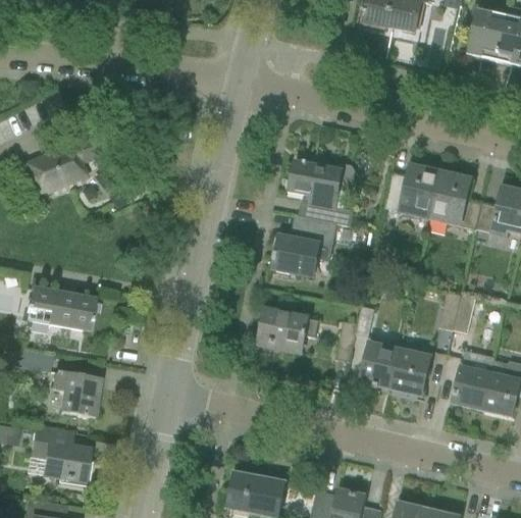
[(387,26),(415,31),(421,0),(428,2),(428,0),(369,0),(367,10),(362,8),(361,12),(364,12),(362,22),(386,28),(387,26)]
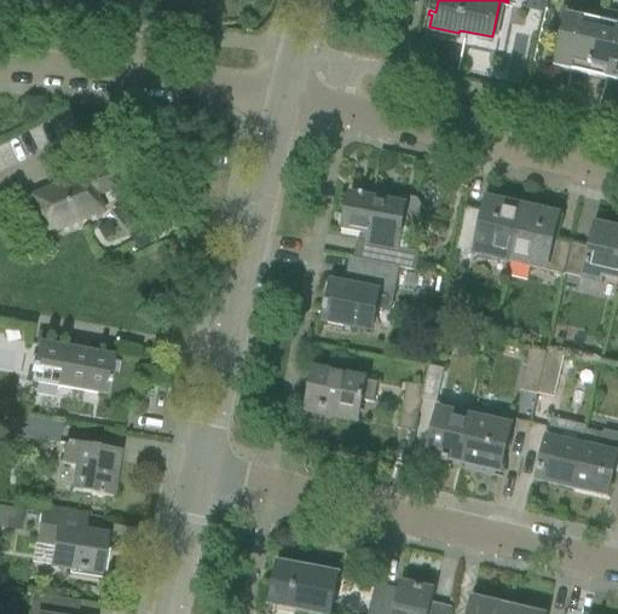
[(529,0),(527,7),(546,11),(547,0),(529,0)]
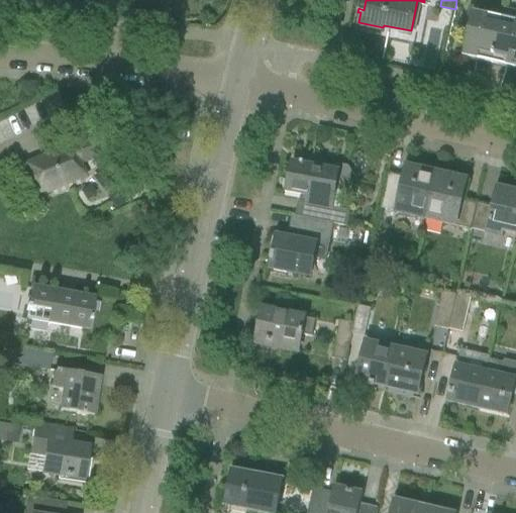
[(462,53),(492,60),(502,15),(474,8),(475,4),(470,3),(465,23),(470,24),(462,53)]
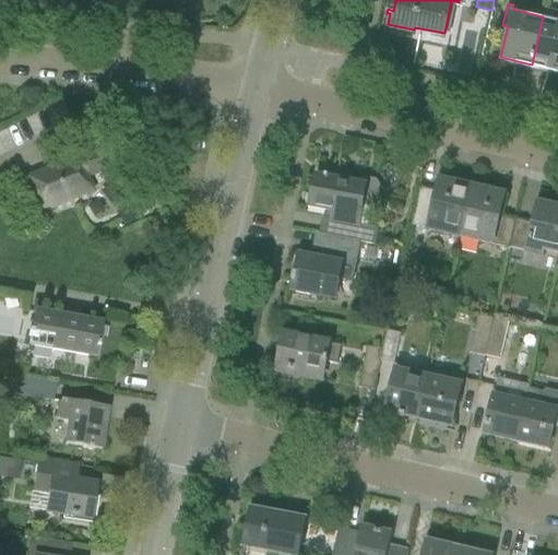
[(543,16),(532,65),(557,70),(557,9),(545,6),(543,16)]
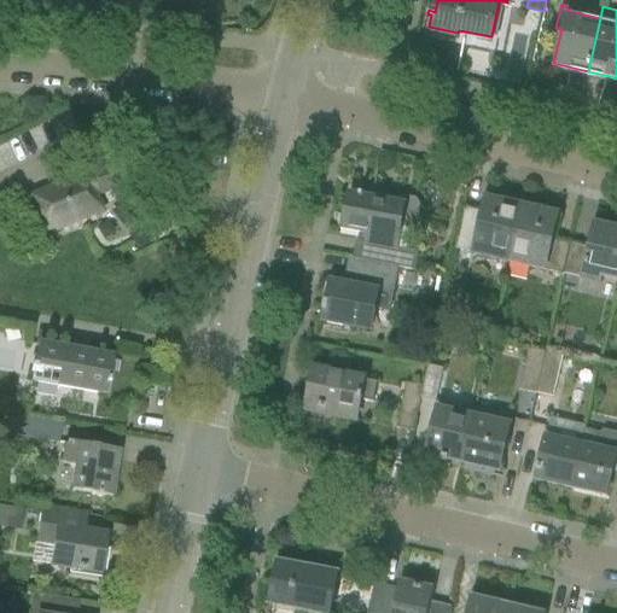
[(45,232),(103,208),(97,192),(150,171),(140,149),(29,193),(45,232)]
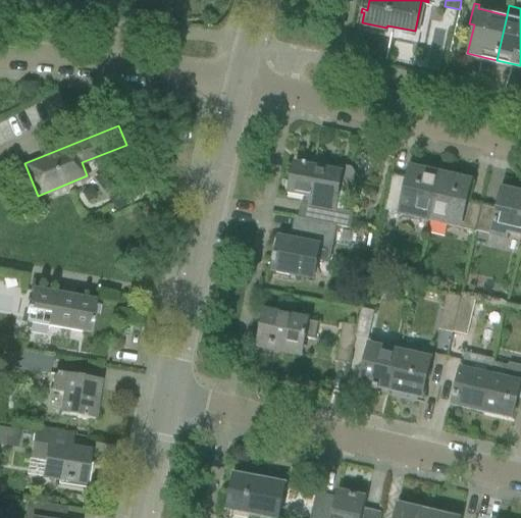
[(388,149),(387,154),(395,156),(397,145),(389,143),(388,149)]
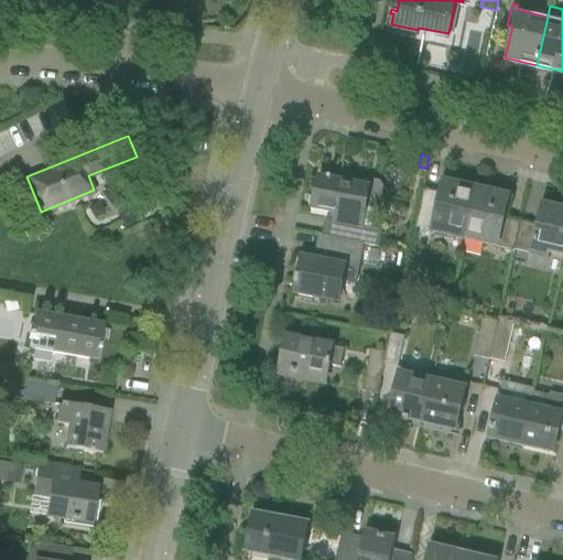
[(165,155),(154,155),(154,168),(164,168),(165,155)]
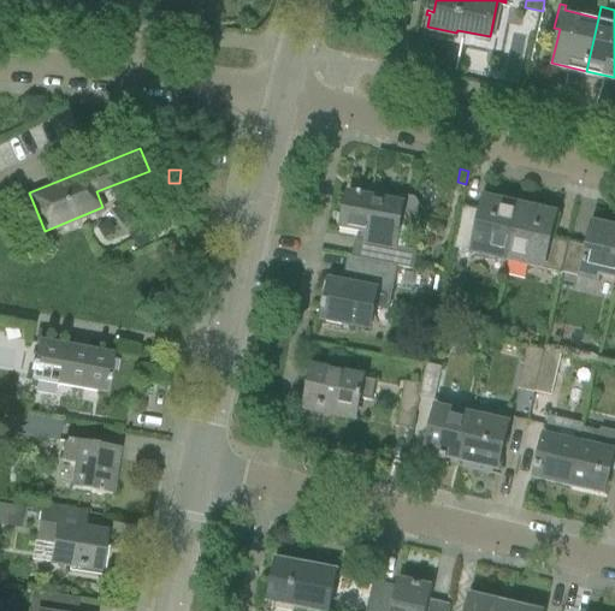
[(358,242),(355,254),(414,266),(418,248),(397,243),(401,221),(409,224),(415,219),(419,201),(414,195),(402,193),(396,196),(395,199),(362,193),(362,190),(359,190),(359,193),(348,190),(342,224),(366,229),(365,237),(358,242)]
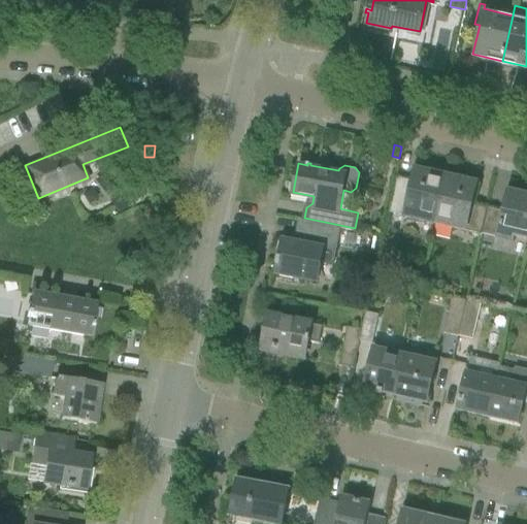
[(399,175),(390,211),(403,215),(403,217),(435,224),(447,174),(417,167),(414,181),(399,177),(400,175),(399,175)]
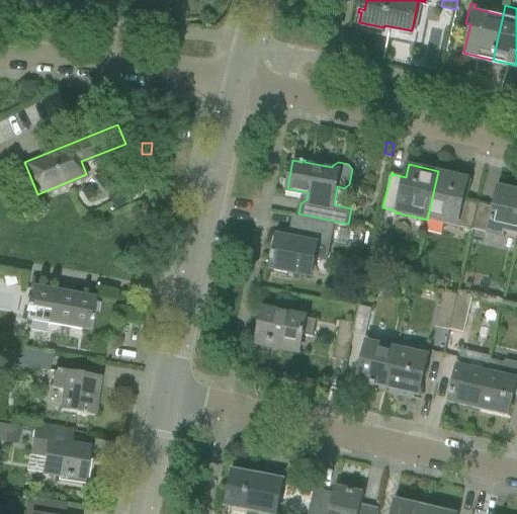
[(459,224),(474,227),(480,201),(463,197),(467,178),(438,171),(427,220),(458,227),(459,224)]
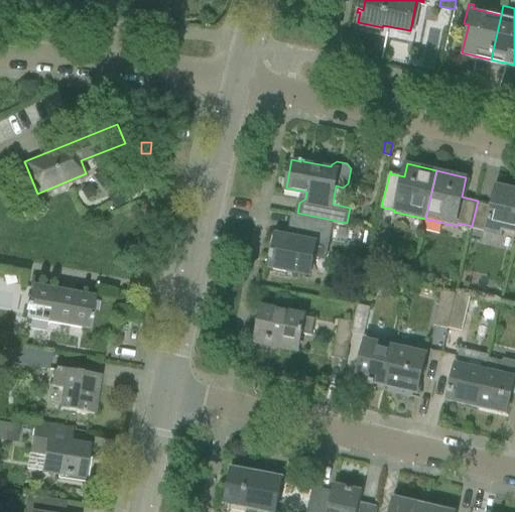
[(501,230),(514,233),(514,186),(496,182),(492,198),(495,198),(493,205),(478,201),(472,226),(501,233),(501,230)]
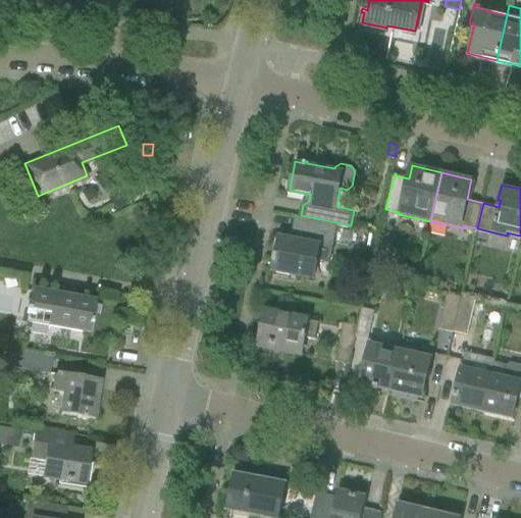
[(351,225),(301,215),(296,240),(279,237),(276,254),(275,254),(274,261),(275,261),(273,268),(315,276),(319,259),(329,262),(336,224),(351,226),(351,225)]
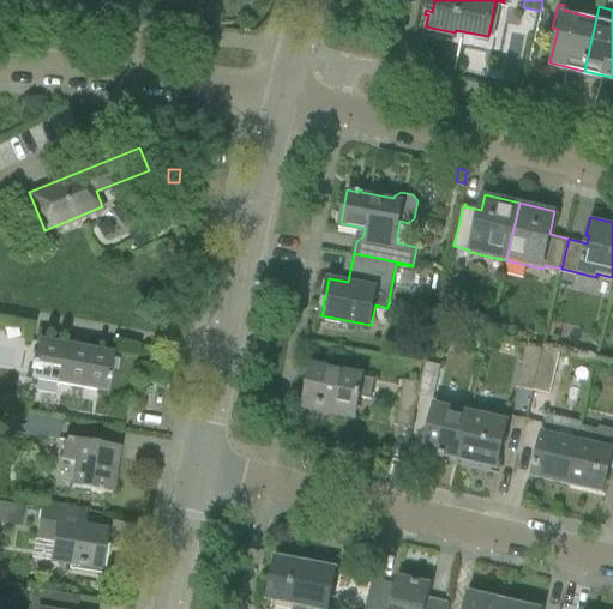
[(32,377),(80,385),(104,390),(106,379),(109,380),(110,374),(107,374),(110,351),(38,338),(35,361),(32,360),(31,366),(34,366),(32,377)]
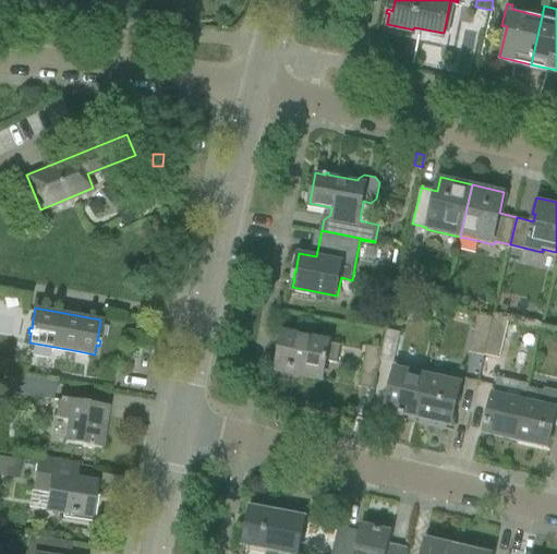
[(470,349),(485,352),(494,315),(477,312),(470,349)]
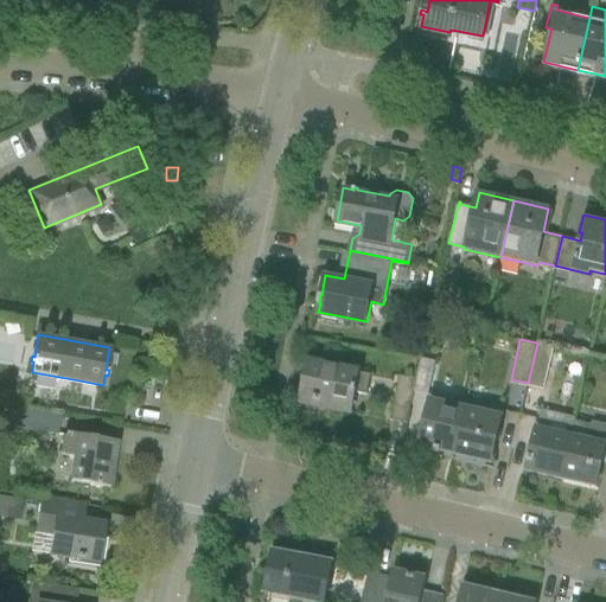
[(537,343),(528,383),(544,388),(554,346),(537,343)]
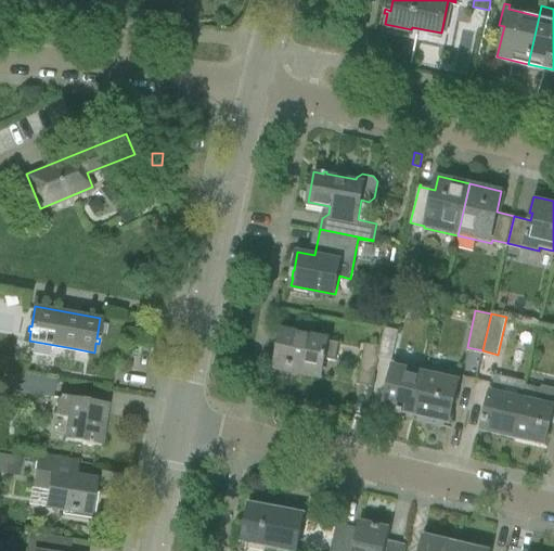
[(385,325),(381,345),(378,356),(391,358),(398,329),(385,325)]
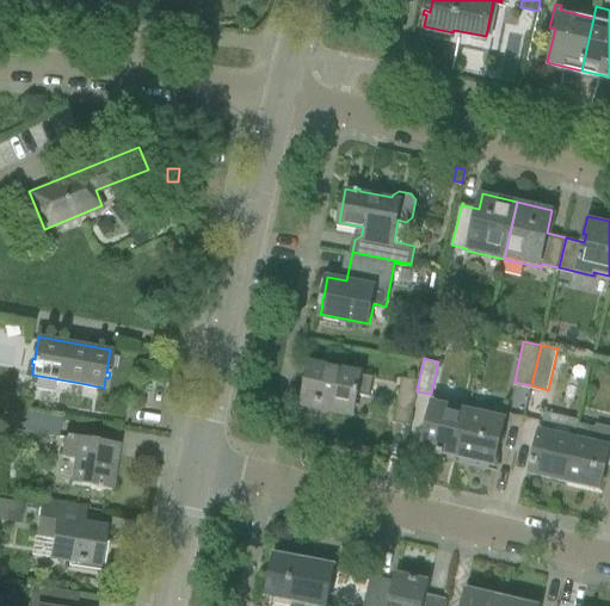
[(303,402),(351,412),(356,391),(369,395),(374,375),(312,363),(303,402)]
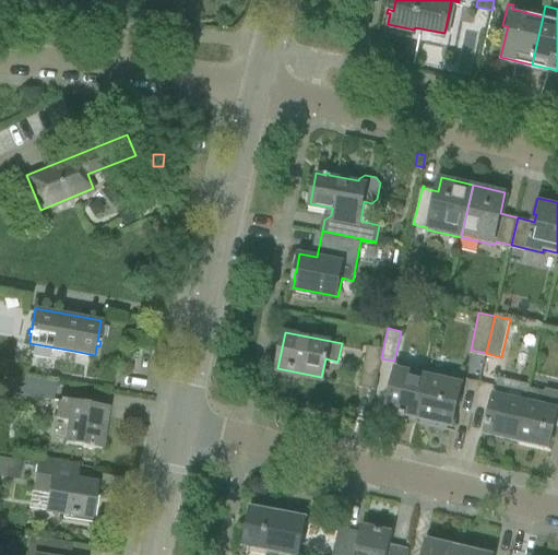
[(381,358),(383,347),(368,344),(360,385),(375,387),(381,358)]
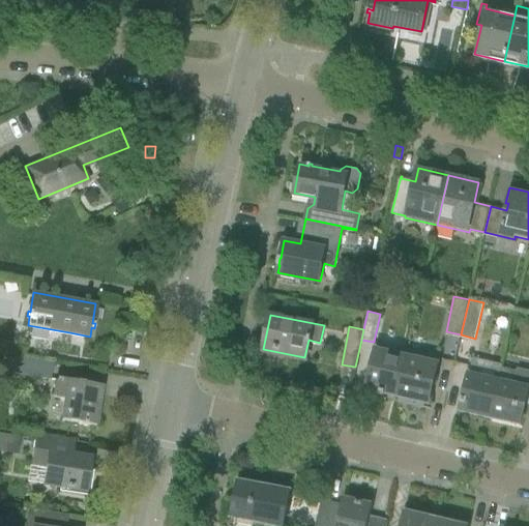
[(385,391),(398,395),(408,349),(379,342),(370,379),(366,378),(366,388),(380,391),(379,393),(385,395),(385,391)]
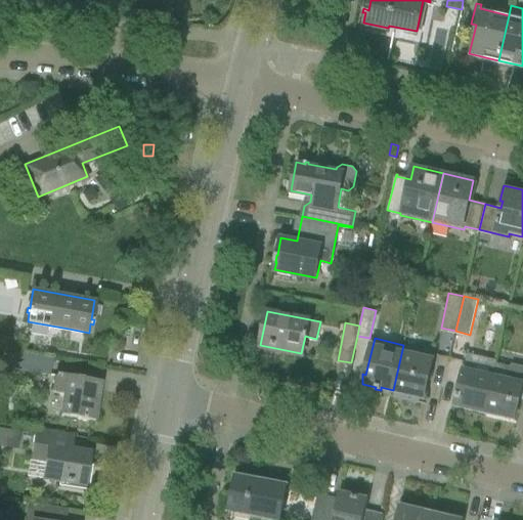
[(403,345),(393,390),(423,397),(424,395),(427,395),(428,384),(426,384),(433,352),(403,345)]
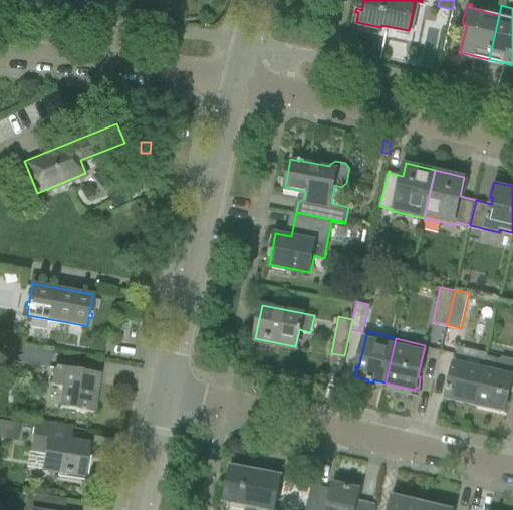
[(0,358),(46,365),(48,348),(3,341),(0,358)]
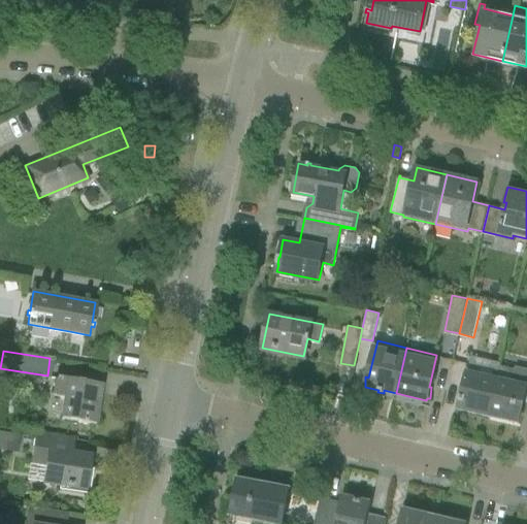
[(463,388),(459,407),(488,415),(496,379),(500,362),(470,355),(463,388)]
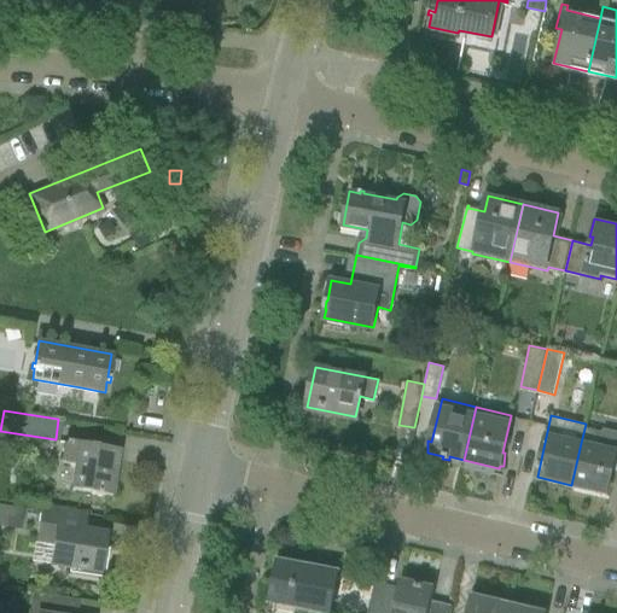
[(581,443),(571,485),(606,492),(616,448),(616,431),(603,427),(599,447),(581,443)]
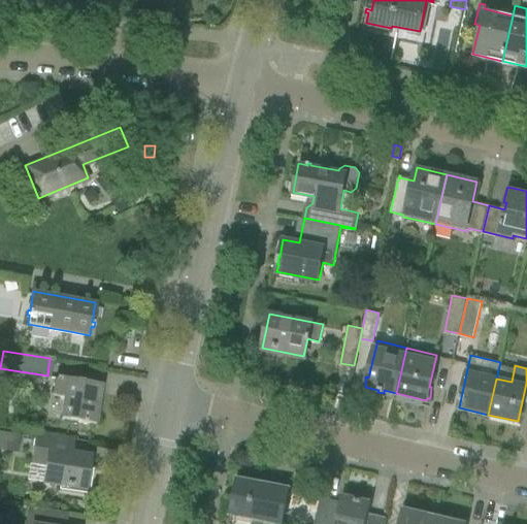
[(59,418),(75,420),(95,423),(101,384),(54,377),(51,394),(62,396),(59,418)]
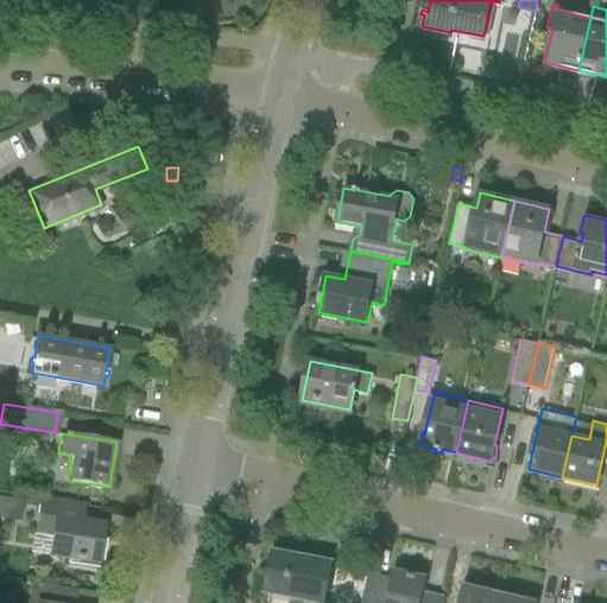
[(0,494),(0,515),(20,519),(23,499),(0,494)]
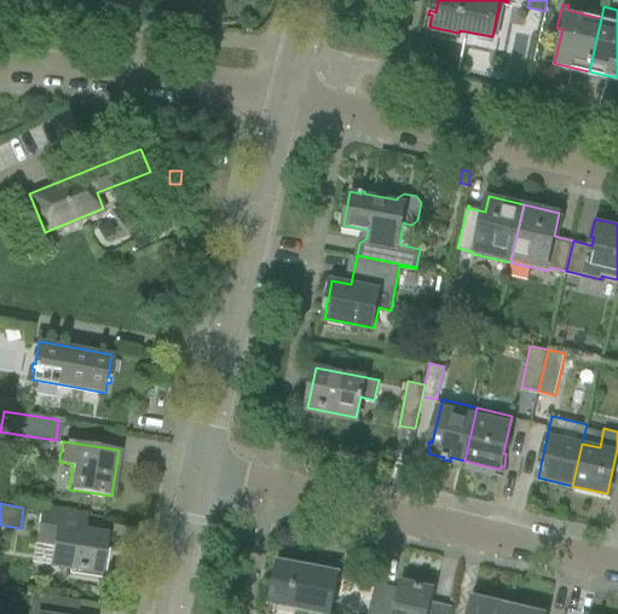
[(87,513),(41,505),(35,542),(52,544),(48,566),(102,574),(105,550),(103,550),(105,534),(76,529),(79,514),(87,515),(87,513)]
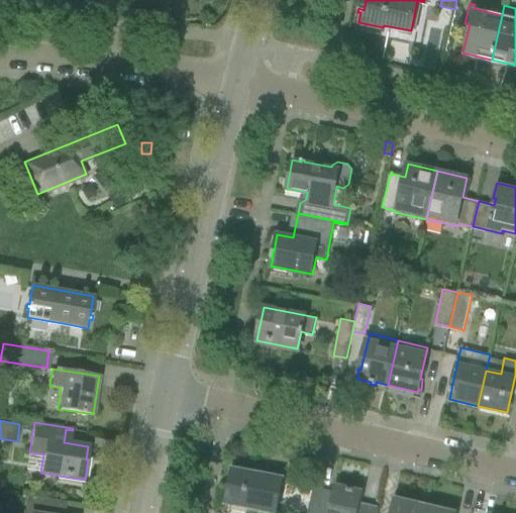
[(227,504),(247,507),(276,512),(281,483),(267,480),(267,476),(249,473),(249,470),(231,467),(229,479),(231,480),(227,504)]
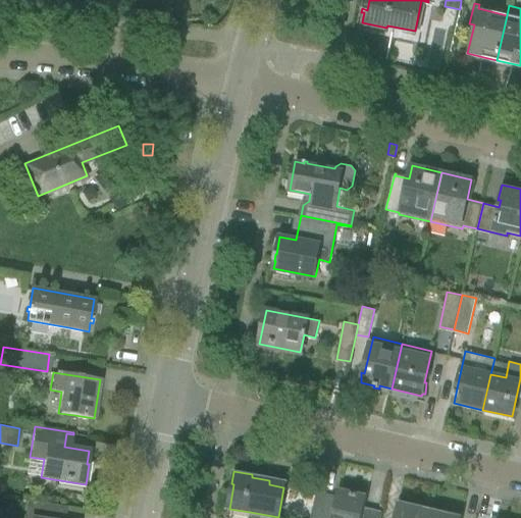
[(337,496),(331,517),(379,517),(380,517),(363,513),(367,497),(365,496),(365,498),(357,496),(358,495),(351,494),(351,495),(340,491),(340,489),(339,489),(337,496)]
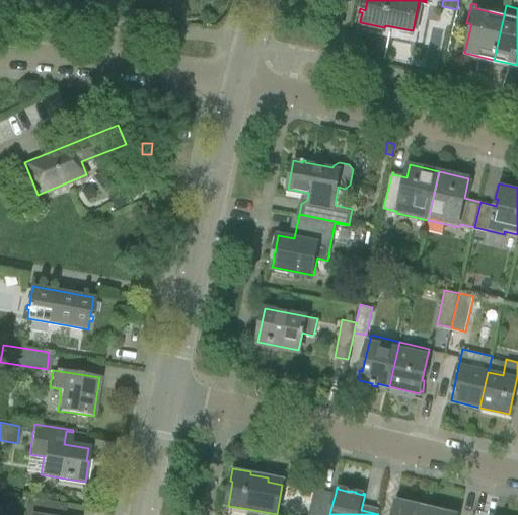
[(329,514),(336,493),(320,489),(313,514),(329,514)]
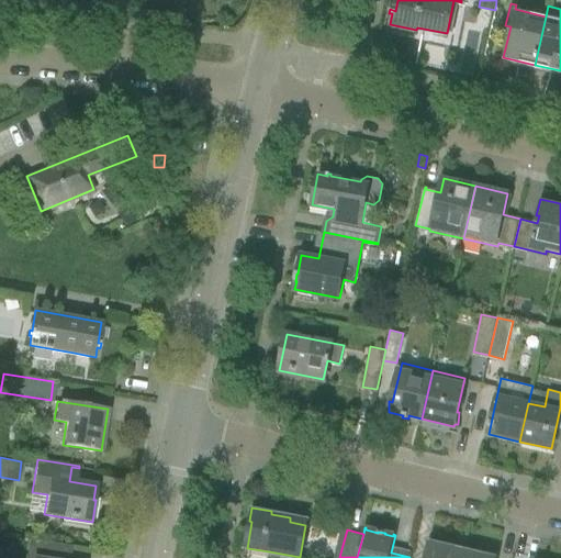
[(30,538),(25,557),(66,557),(68,546),(73,547),(73,545),(51,542),(30,538)]
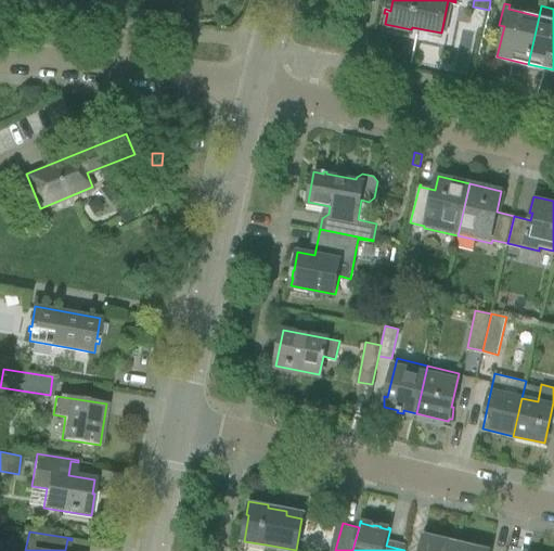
[(455,550),(458,543),(437,539),(438,537),(426,534),(422,550),(455,550)]
